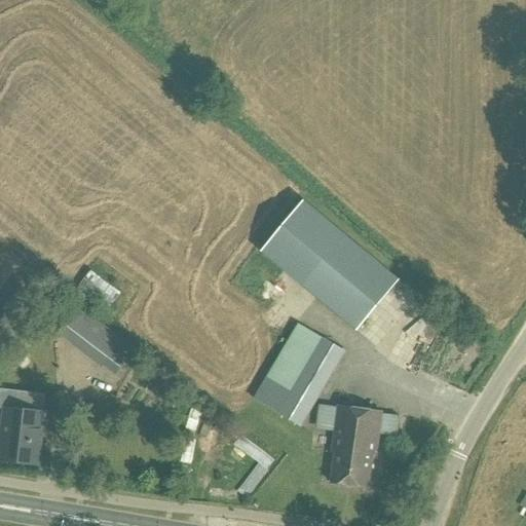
[(312,215),(270,265),(352,335),(396,285),(312,215)]
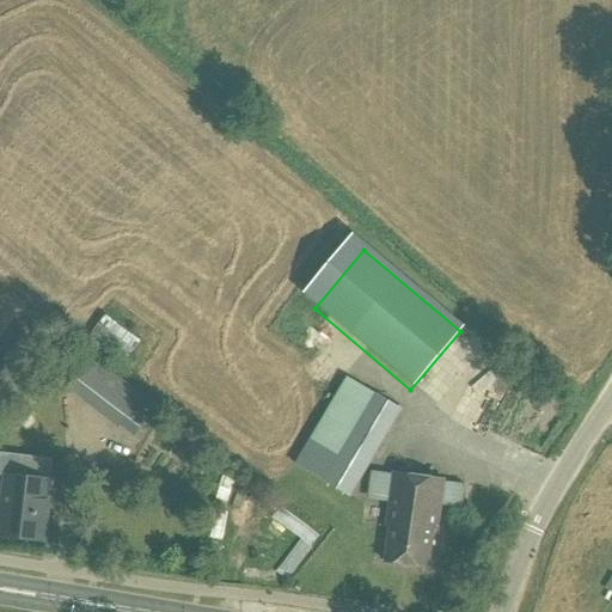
[(138,338),(118,323),(106,316),(89,340),(99,348),(118,363),(122,367),(142,341),(138,338)]
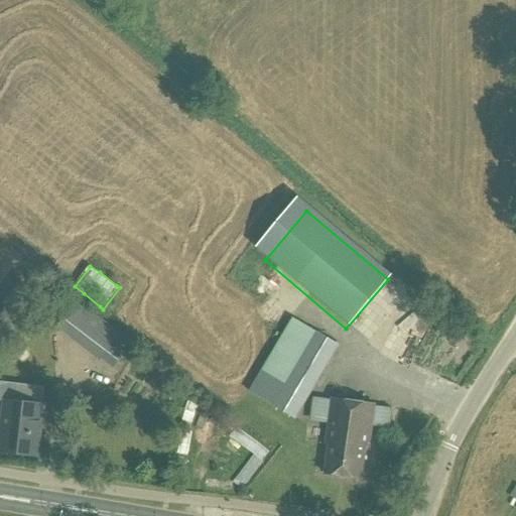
[(120,334),(77,301),(56,329),(99,362),(120,334)]
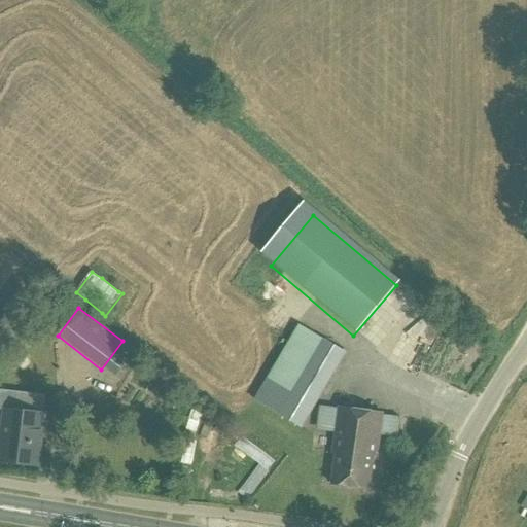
[(300,429),(309,413),(345,353),(324,340),(288,400),(279,418),(300,429)]
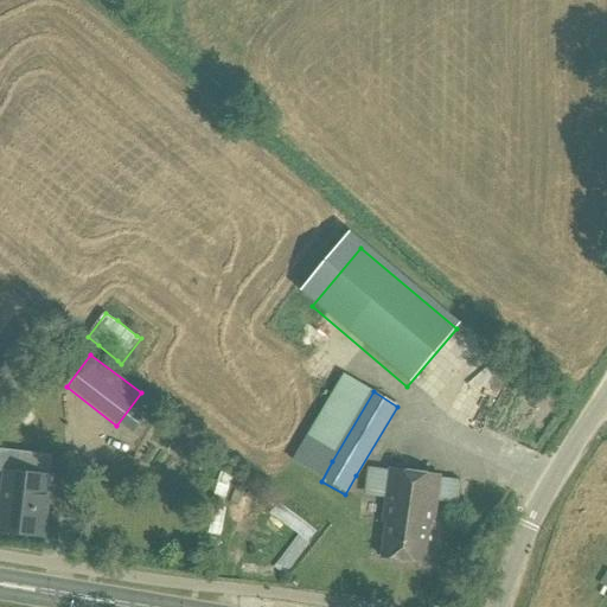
[(10,454),(7,473),(0,526),(0,530),(44,536),(49,493),(64,496),(65,480),(51,478),(53,459),(10,454)]
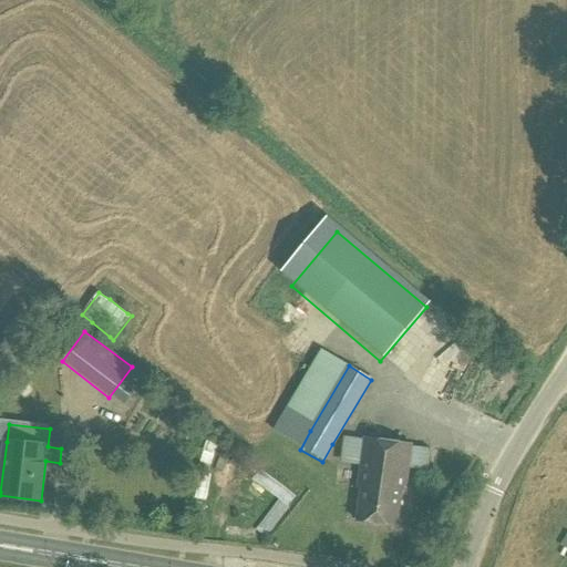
[(364,439),(359,483),(362,484),(357,521),(398,526),(403,490),(406,490),(412,445),(364,439)]
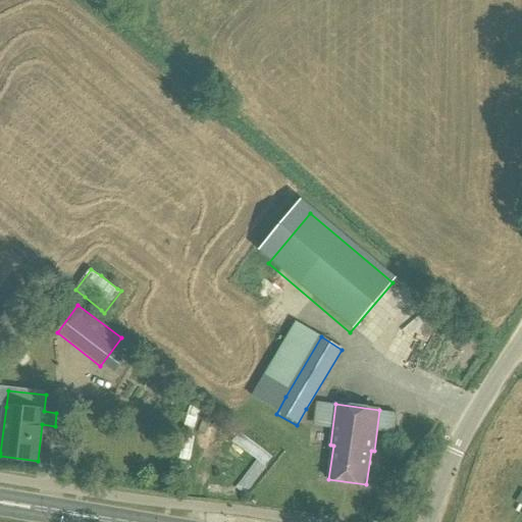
[(256,479),(280,447),(249,422),(241,432),(264,450),(247,473),(256,479)]
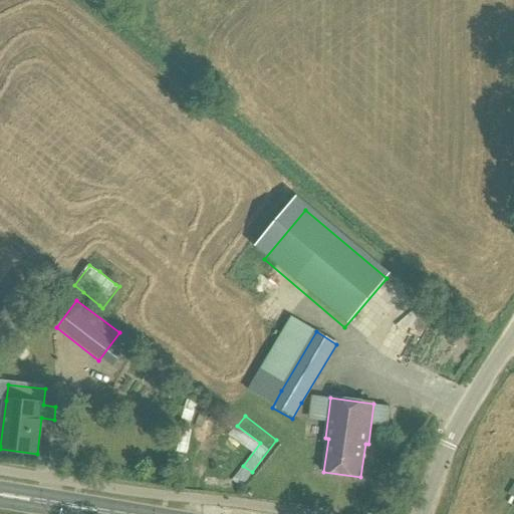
[(242,479),(243,466),(211,465),(210,478),(242,479)]
